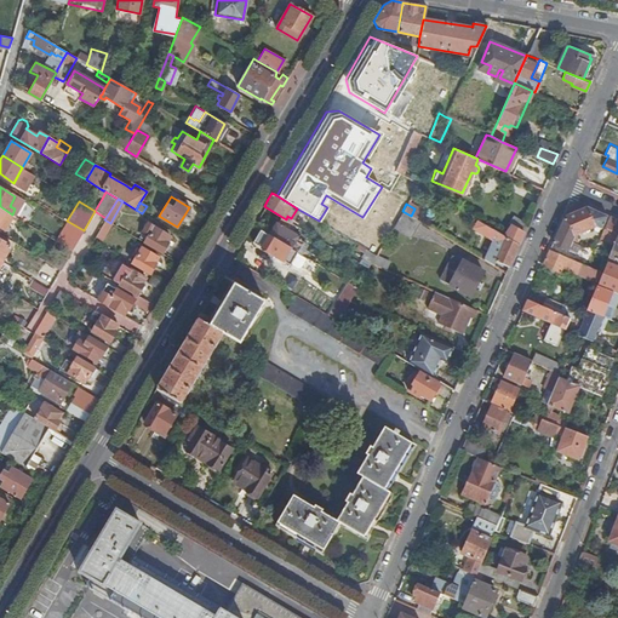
[(587,205),(565,215),(553,241),(576,251),(579,244),(576,241),(576,239),(573,238),(574,233),(595,225),(600,228),(607,215),(598,210),(587,205)]
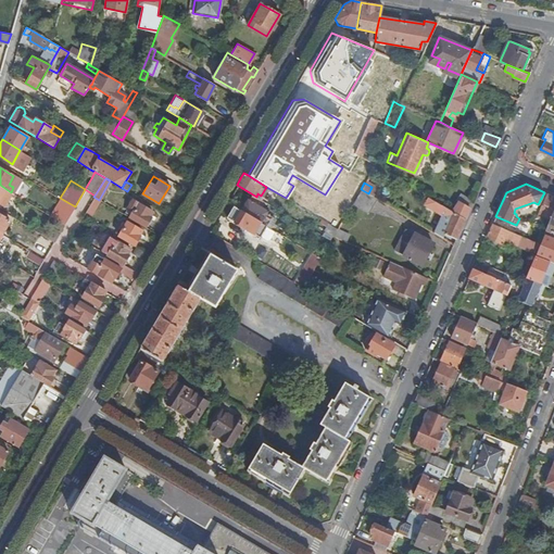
[(11,192),(0,185),(0,204),(2,205),(10,193),(11,192)]
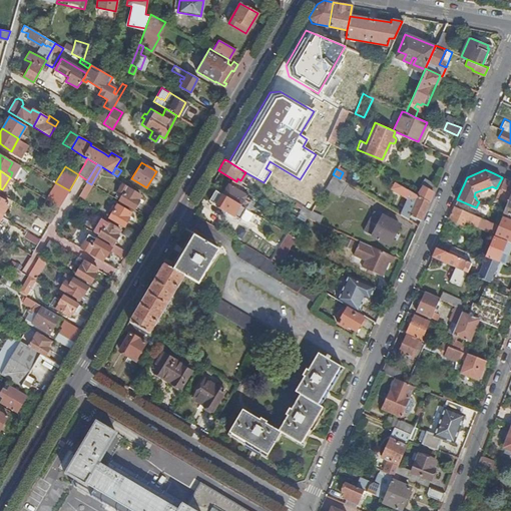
[(347,182),(340,178),(333,174),(330,178),(324,188),(339,196),(347,182)]
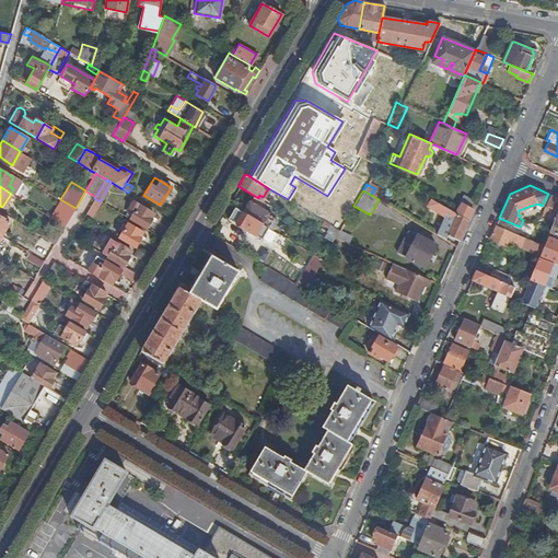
[(461,202),(456,212),(467,219),(476,201),(463,194),(458,201),(461,202)]
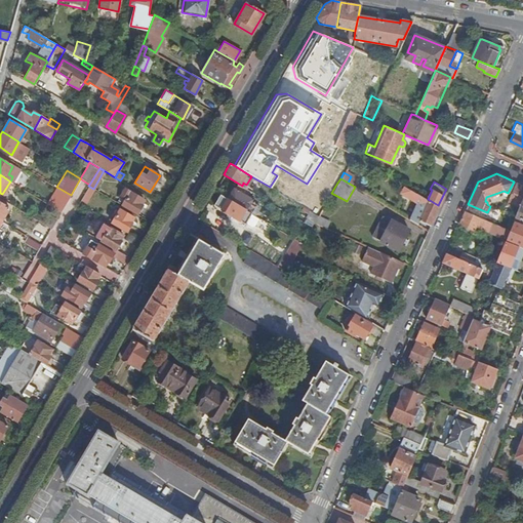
[(522,186),(515,183),(508,200),(519,205),(522,195),(522,186)]
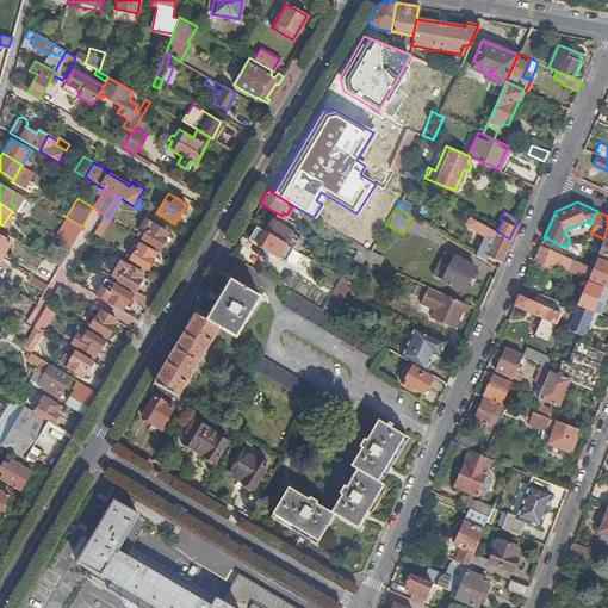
[(484,224),(471,216),(467,224),(479,231),(484,224)]
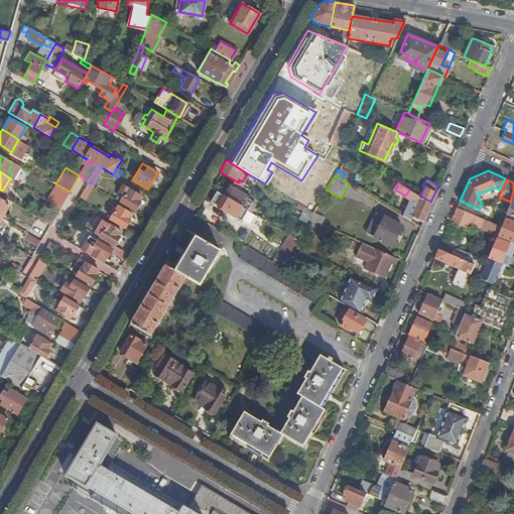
[(119,202),(135,211),(135,209),(136,210),(140,204),(139,203),(139,202),(138,201),(141,196),(122,184),(118,191),(123,195),(119,202)]
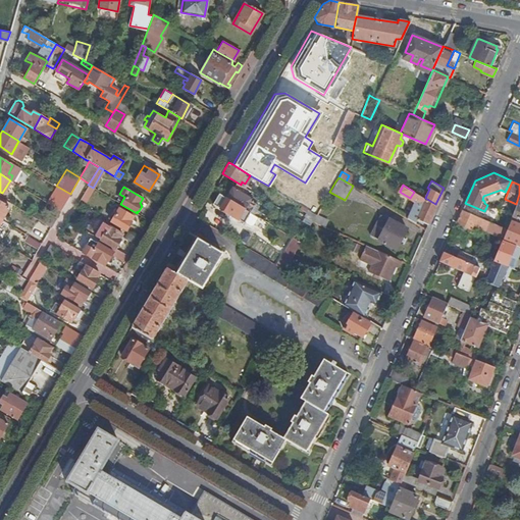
[(231,188),(225,198),(250,212),(253,205),(248,202),(250,198),(231,188)]
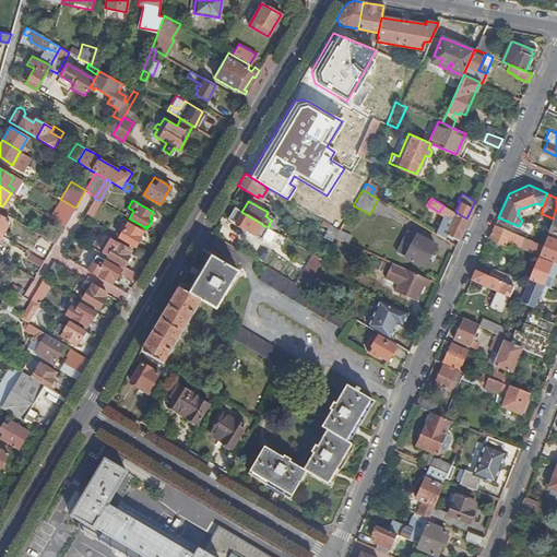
[(75,208),(68,203),(58,221),(64,225),(75,208)]
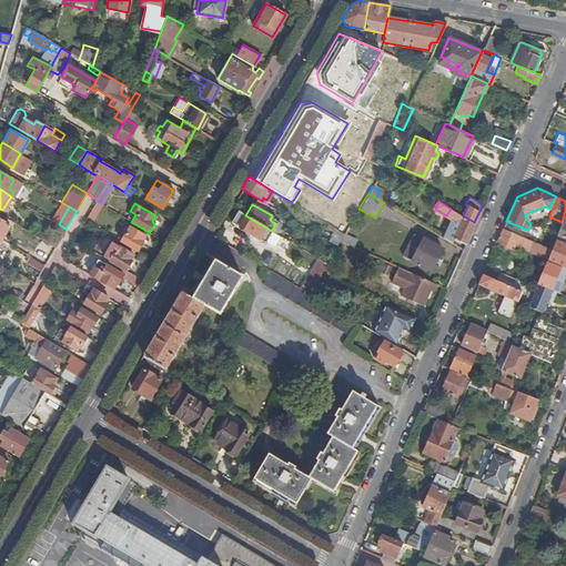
[(451,209),(446,215),(446,216),(456,223),(460,224),(455,234),(454,239),(465,243),(468,235),(474,222),(463,215),(451,209)]
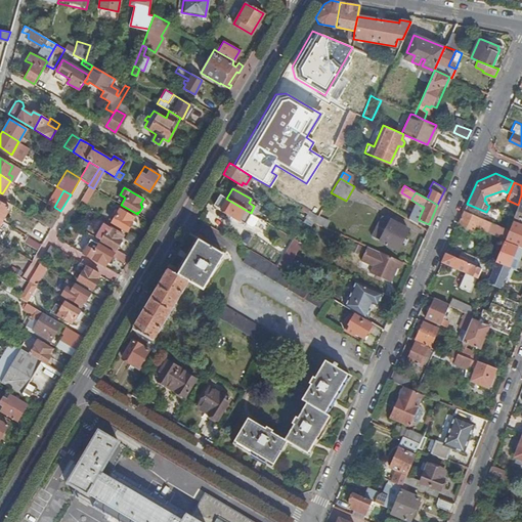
[(226,199),(219,193),(214,204),(251,226),(254,225),(259,217),(251,213),(226,199)]
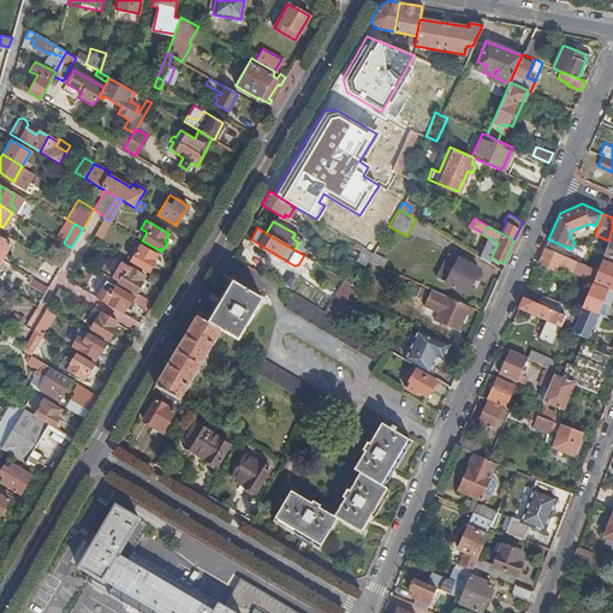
[(0,257),(1,259),(11,244),(0,237),(0,257)]
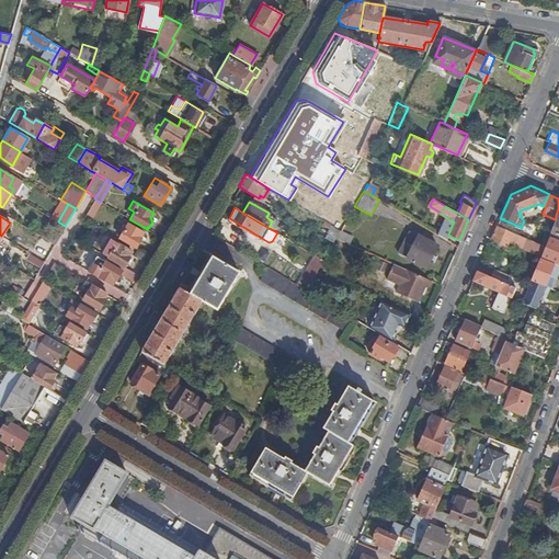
[(58,221),(47,239),(54,243),(65,226),(58,221)]
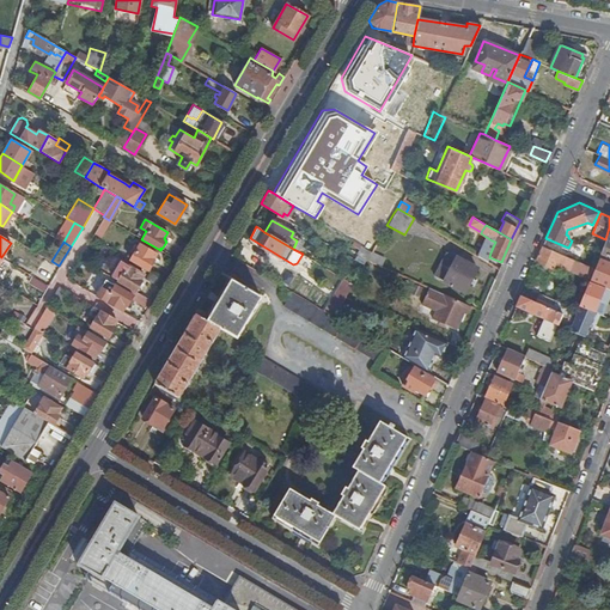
[(129,260),(147,270),(153,260),(152,258),(156,252),(139,243),(129,260)]
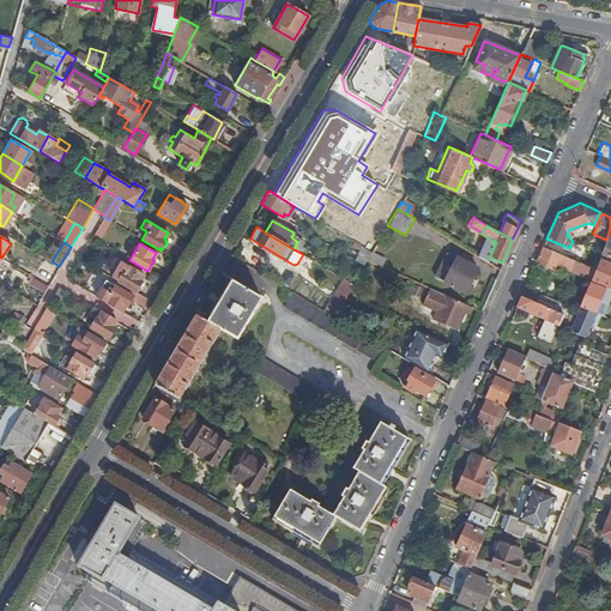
[(579,262),(543,246),(536,261),(554,268),(555,264),(570,270),(570,268),(591,277),(594,268),(579,262)]
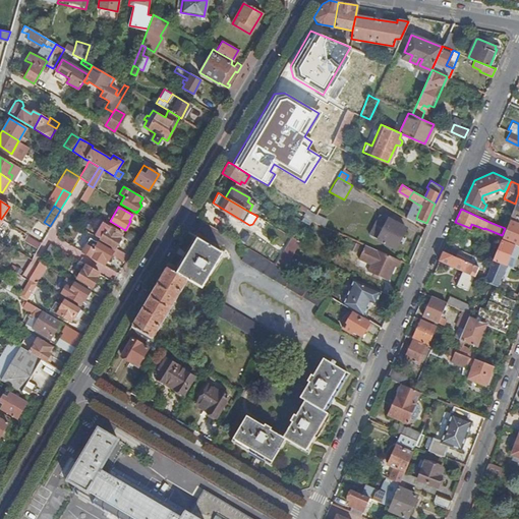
[(72,210),(69,216),(67,219),(71,222),(76,212),(72,210)]
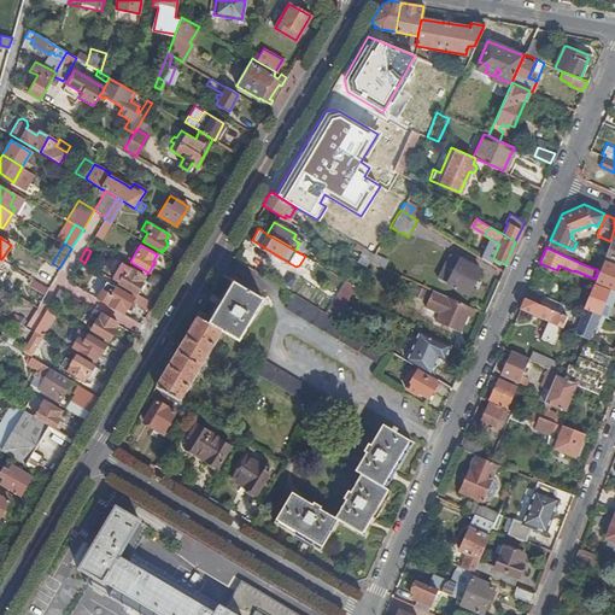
[(374,253),(365,249),(357,262),(365,267),(369,262),(374,253)]
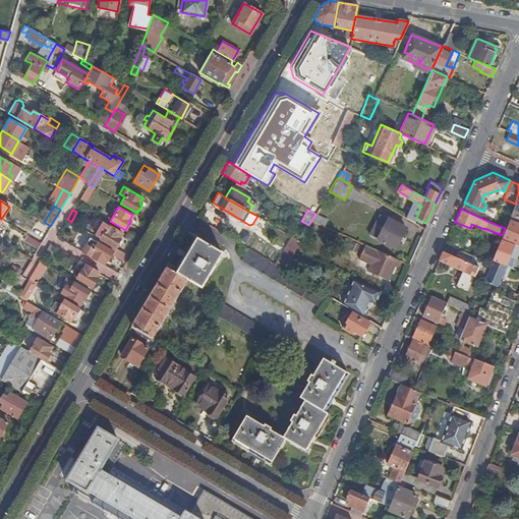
[(380,215),(373,226),(382,230),(388,218),(380,215)]
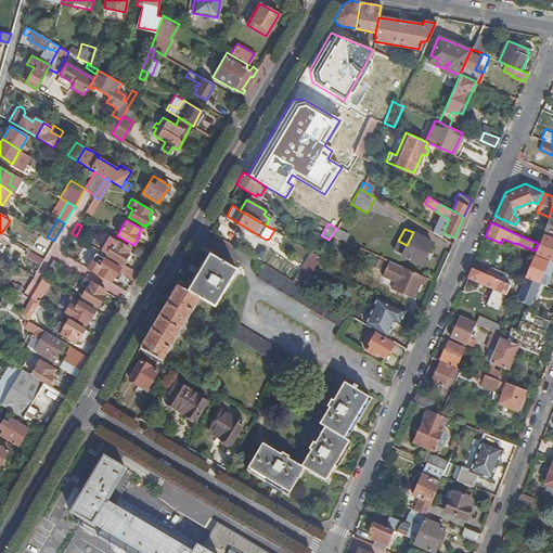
[(407,245),(398,241),(394,251),(421,264),(432,242),(413,232),(407,245)]
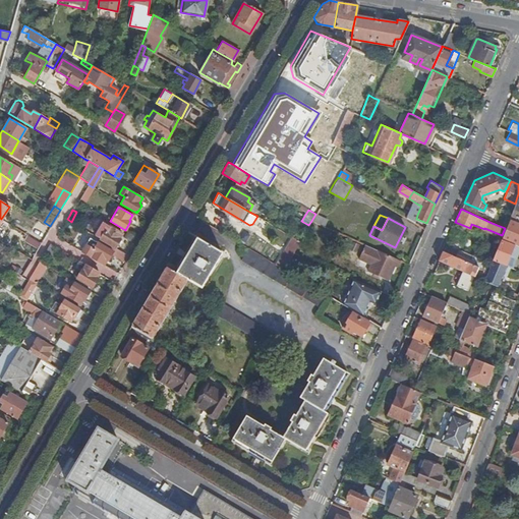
[(509,218),(505,228),(502,235),(501,239),(502,240),(510,242),(515,229),(518,230),(518,223),(518,222),(509,218)]
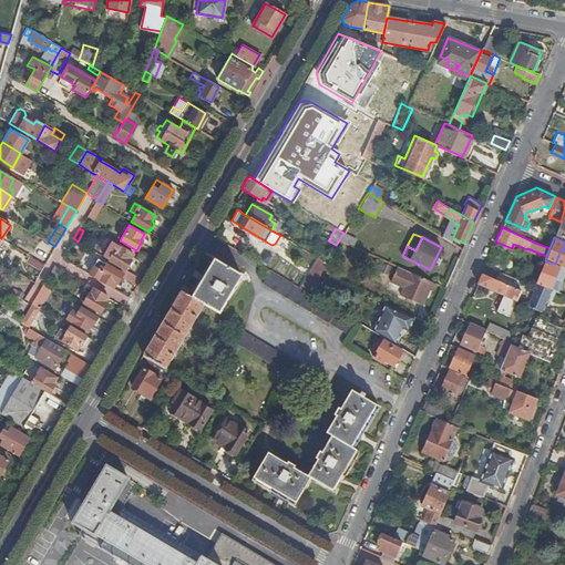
[(119,265),(125,269),(131,260),(130,259),(132,254),(113,242),(109,248),(113,252),(109,259),(119,265)]
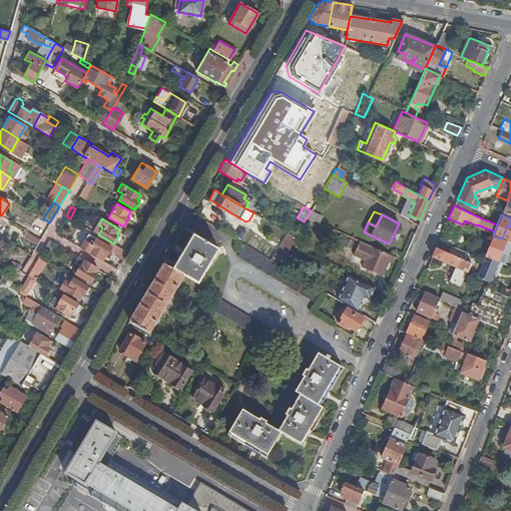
[(133,239),(137,233),(124,226),(121,232),(133,239)]
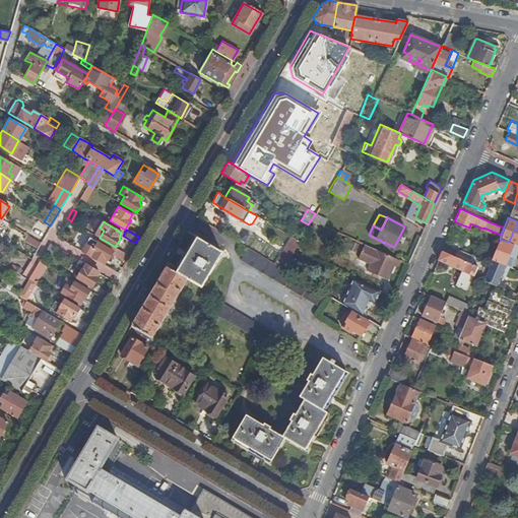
[(286,261),(293,251),(298,241),(290,237),(279,256),(286,261)]
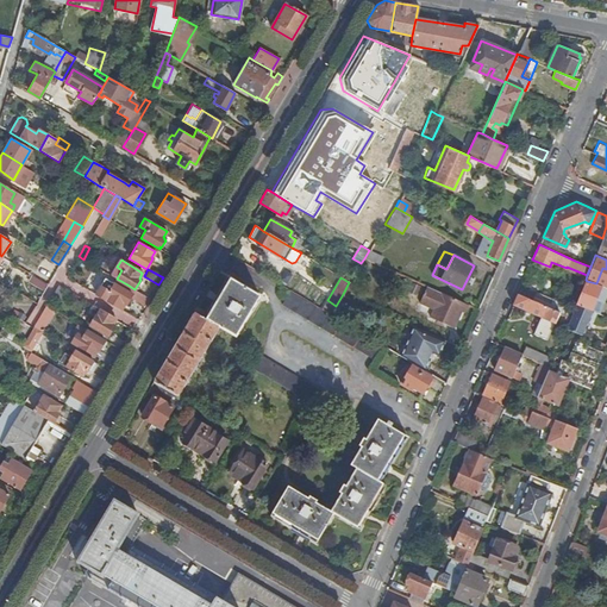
[(230,279),(206,319),(218,326),(229,332),(235,336),(258,295),(230,279)]
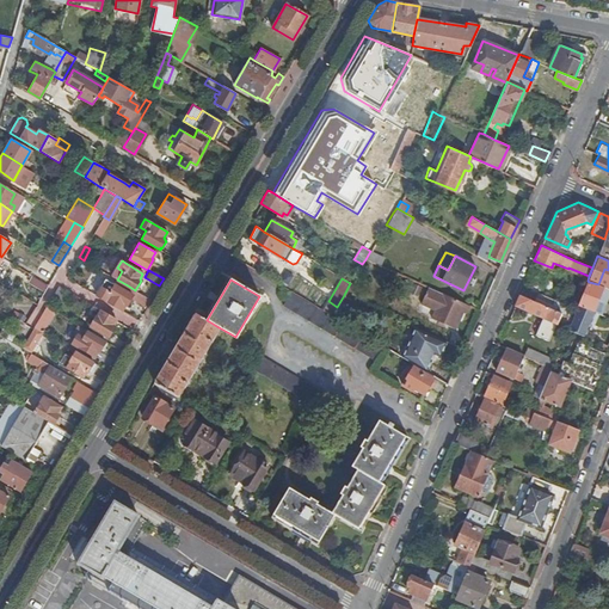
[(608,293),(608,288),(598,284),(589,282),(585,294),(583,294),(578,305),(592,311),(597,297),(606,301),(608,293)]
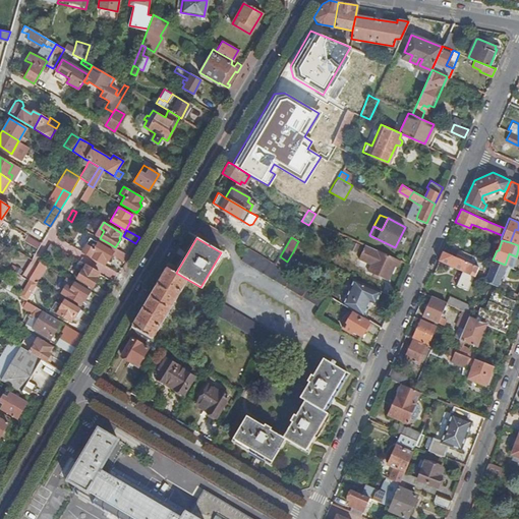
[(56,246),(49,242),(47,246),(42,255),(48,260),(56,246)]
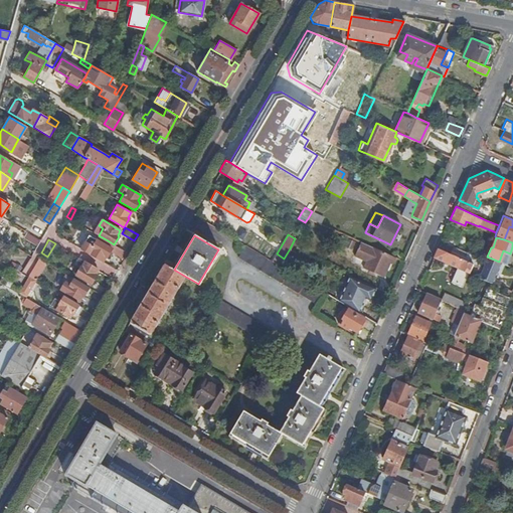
[(123,259),(127,252),(118,246),(114,244),(108,240),(106,244),(97,239),(93,246),(84,242),(80,248),(103,261),(105,255),(107,257),(110,250),(123,259)]
